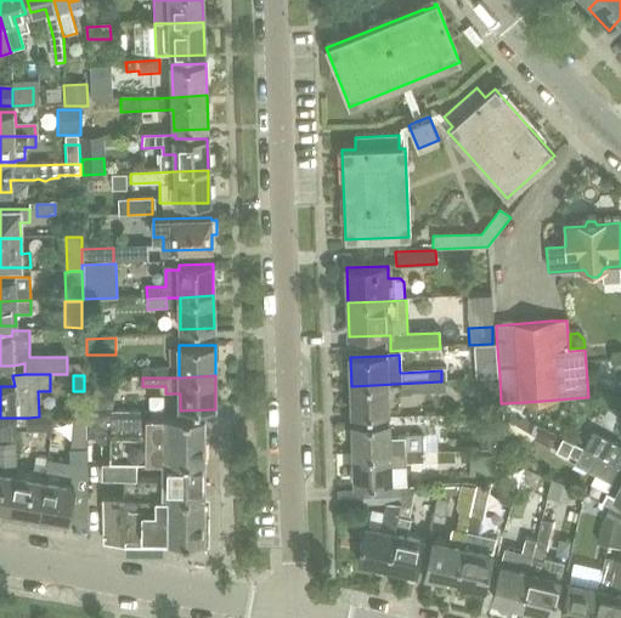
[(444,381),(441,381),(351,386),(353,415),(387,414),(401,414),(400,396),(445,395),(444,381)]
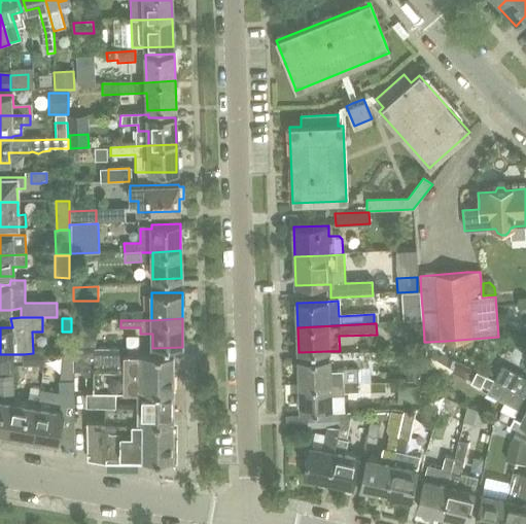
[(91,335),(73,335),(73,348),(91,347),(91,335)]
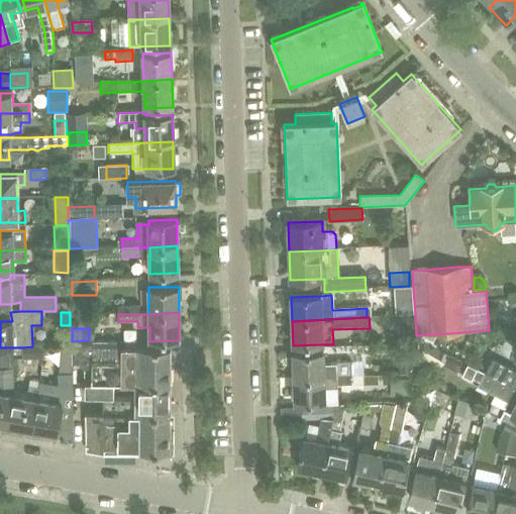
[(431,345),(437,334),(419,335),(417,338),(424,342),(431,345)]
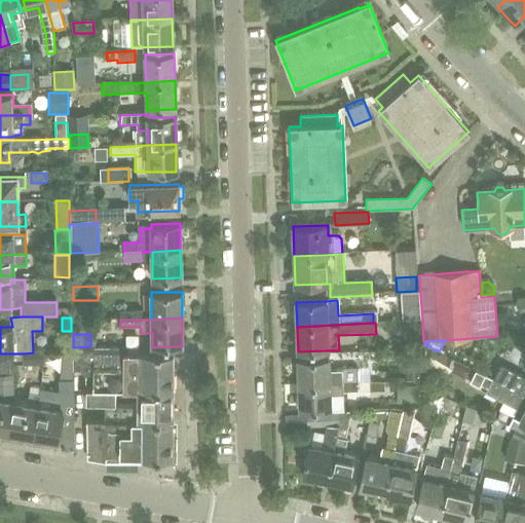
[(439,351),(432,348),(424,362),(449,373),(455,361),(439,351)]
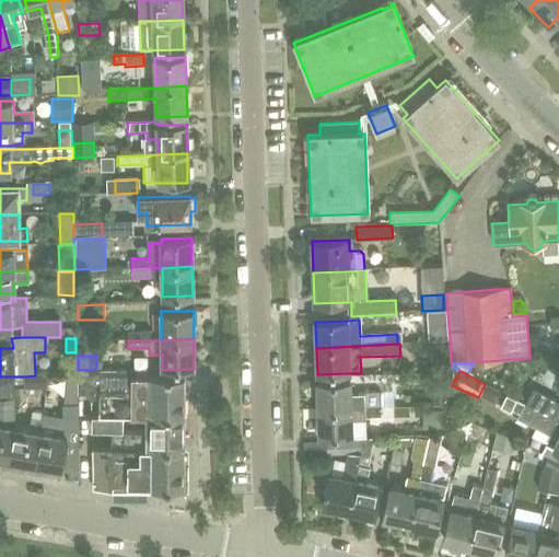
[(524,404),(539,412),(558,421),(558,372),(550,387),(558,392),(558,404),(531,390),(524,404)]
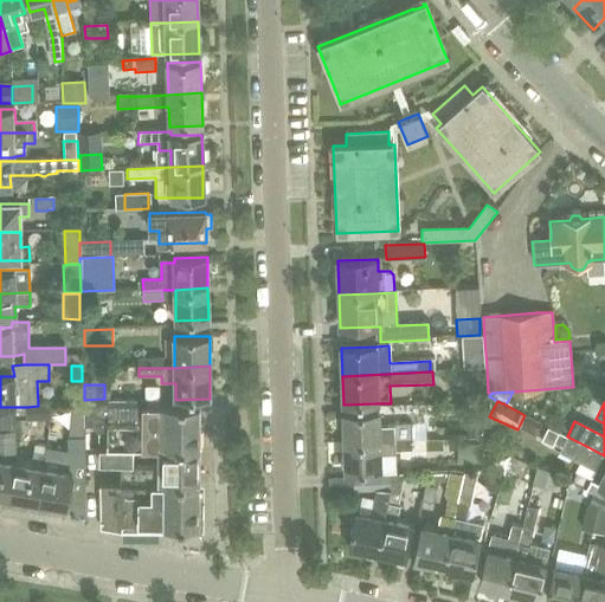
[(199,451),(199,408),(143,408),(142,405),(84,405),(84,428),(97,428),(97,450),(98,450),(133,451),(158,451),(199,451)]
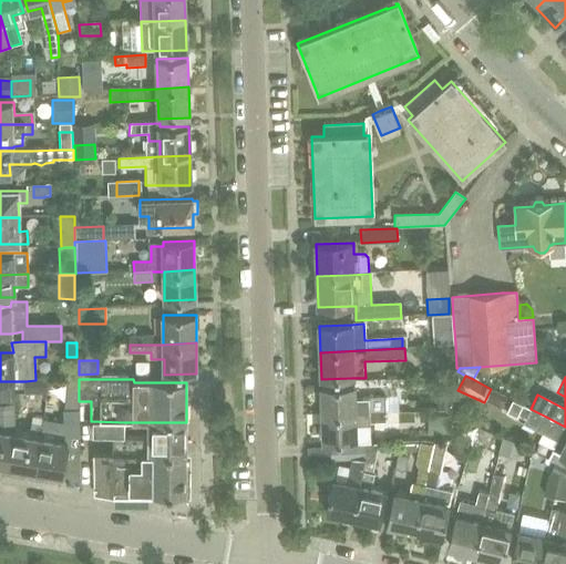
[(26,381),(26,393),(47,393),(48,380),(35,380),(26,381)]
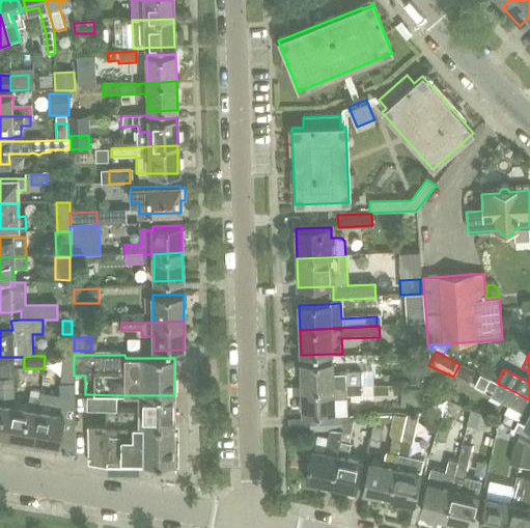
[(334,362),(330,362),(301,363),(303,390),(370,386),(373,386),(372,374),(334,377),(334,362)]
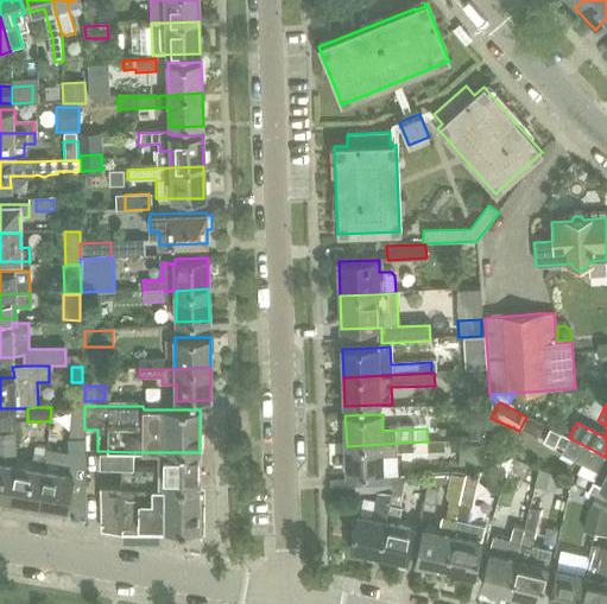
[(0,498),(10,501),(16,466),(16,419),(0,419),(0,498)]
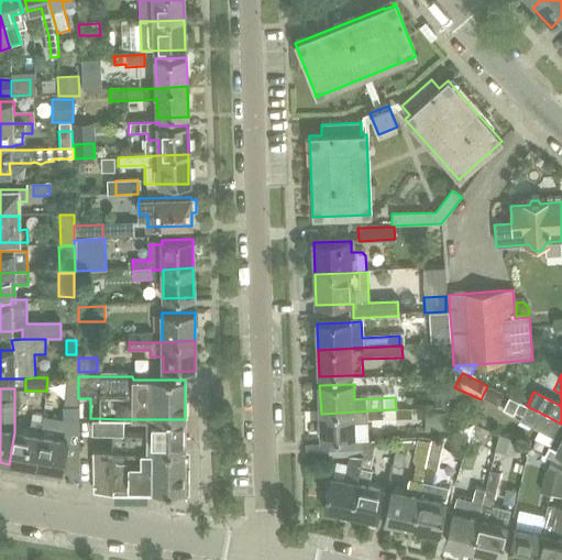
[(561,424),(542,414),(527,406),(519,421),(557,441),(552,450),(549,448),(543,456),(551,460),(561,465),(561,424)]
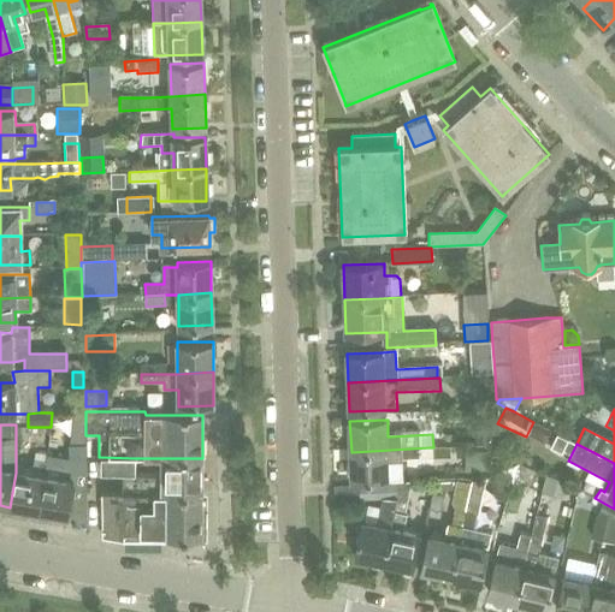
[(48,456),(46,469),(39,512),(67,517),(71,493),(87,493),(87,446),(67,446),(67,459),(48,456)]
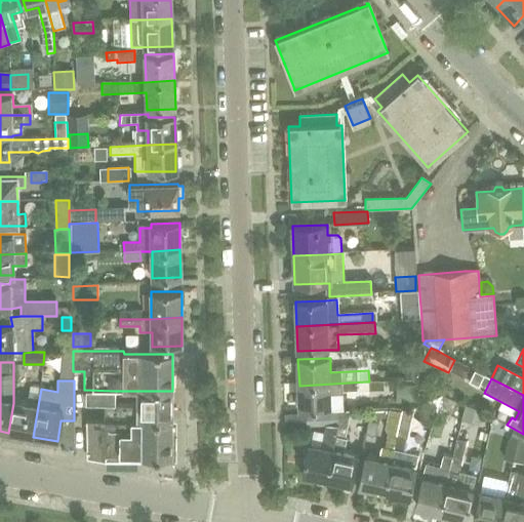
[(367,393),(366,382),(299,386),(300,410),(332,409),(331,395),(367,393)]
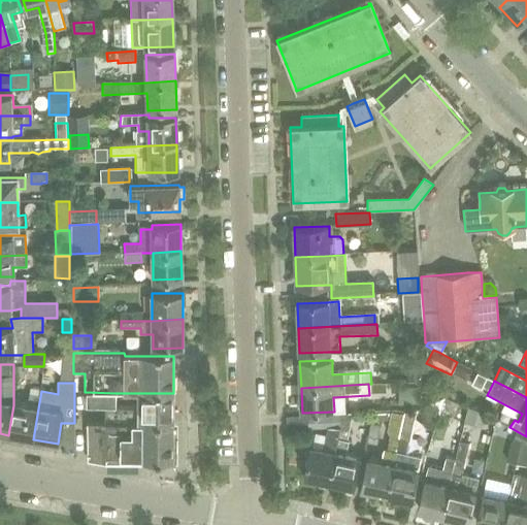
[(420,388),(404,388),(404,405),(420,405),(420,388)]
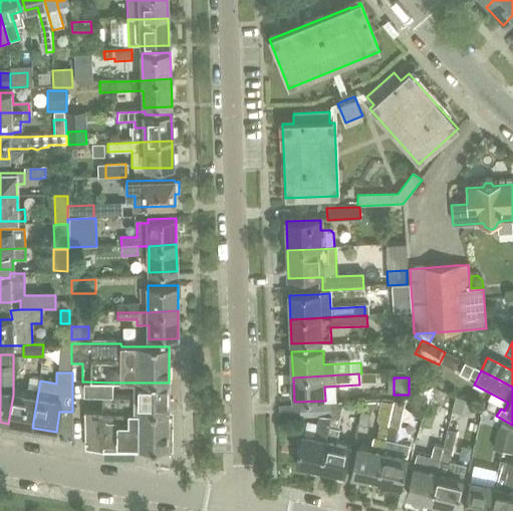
[(26,397),(13,395),(8,424),(32,428),(38,392),(40,380),(29,378),(26,397)]
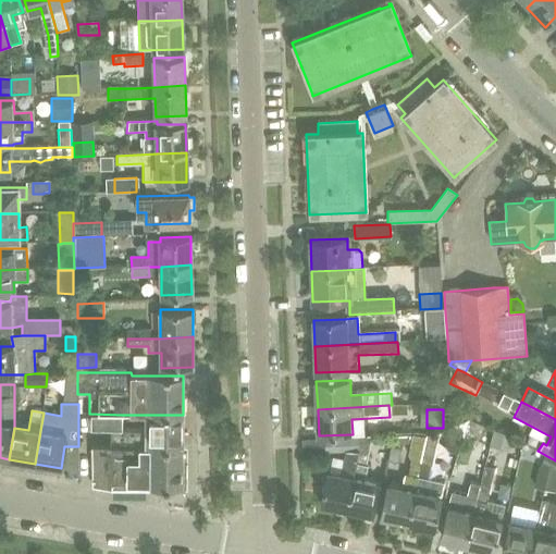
[(122,432),(122,415),(90,414),(90,429),(112,429),(113,446),(183,446),(183,415),(145,415),(144,432),(122,432)]
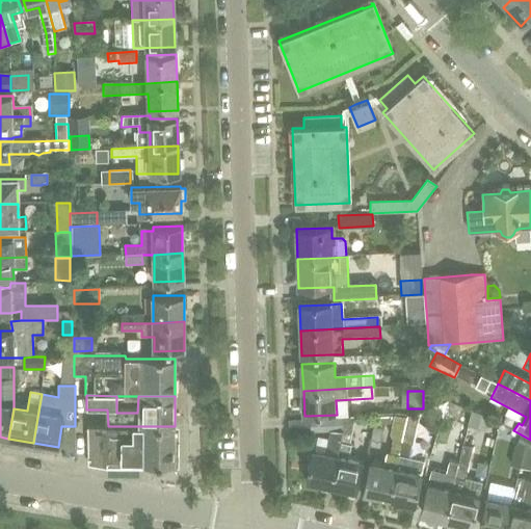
[(487,418),(471,413),(466,426),(483,431),(487,418)]
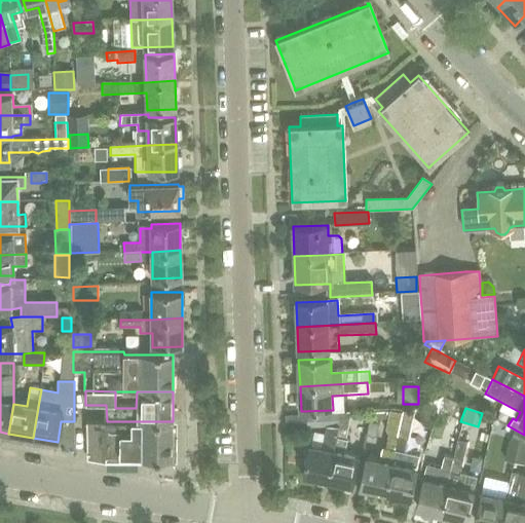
[(391,426),(400,428),(403,414),(388,411),(387,420),(391,426)]
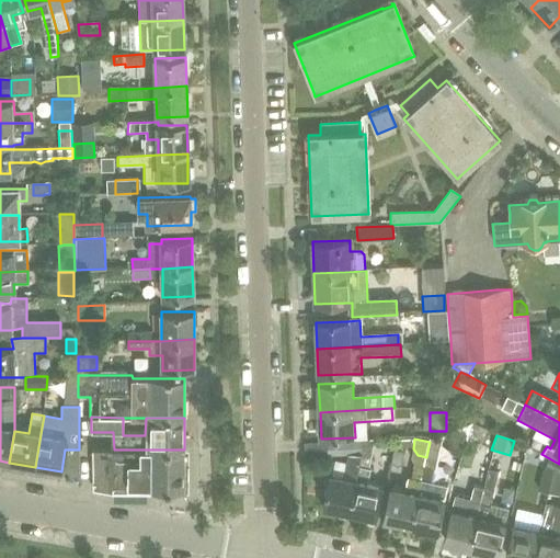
[(365,441),(355,481),(349,512),(375,519),(381,488),(366,485),(369,469),(368,469),(374,440),(365,441)]
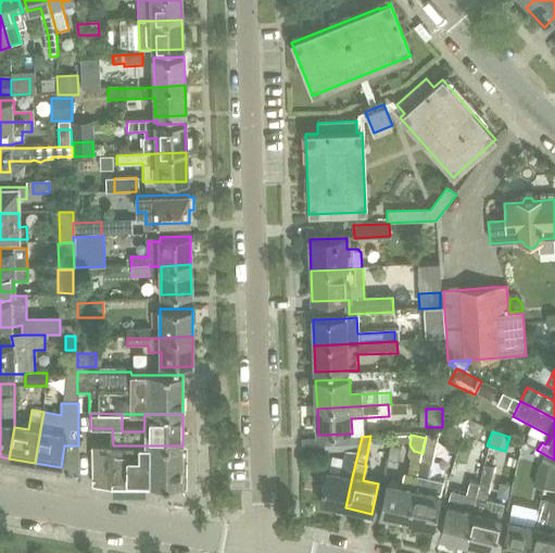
[(319,502),(345,507),(352,477),(362,437),(325,439),(325,454),(349,452),(343,476),(326,472),(319,502)]
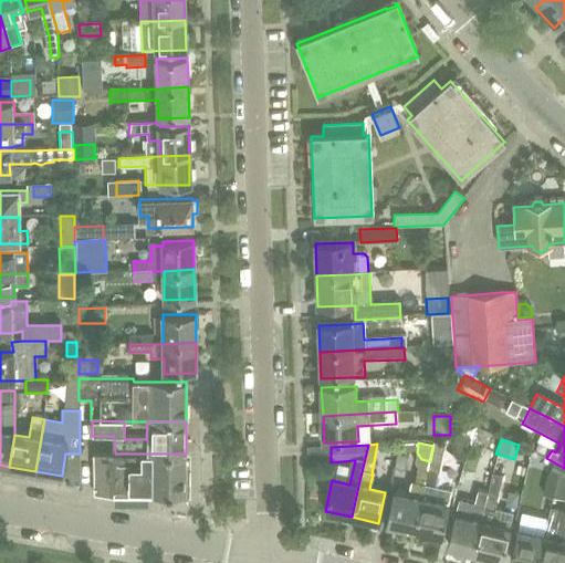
[(186,496),(186,454),(115,454),(95,454),(95,496),(115,499),(171,500),(171,494),(186,496)]
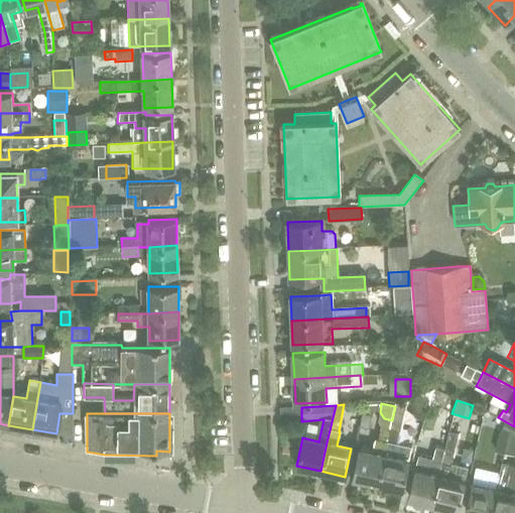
[(514,426),(505,421),(499,432),(508,438),(504,455),(514,458),(514,453),(514,426)]
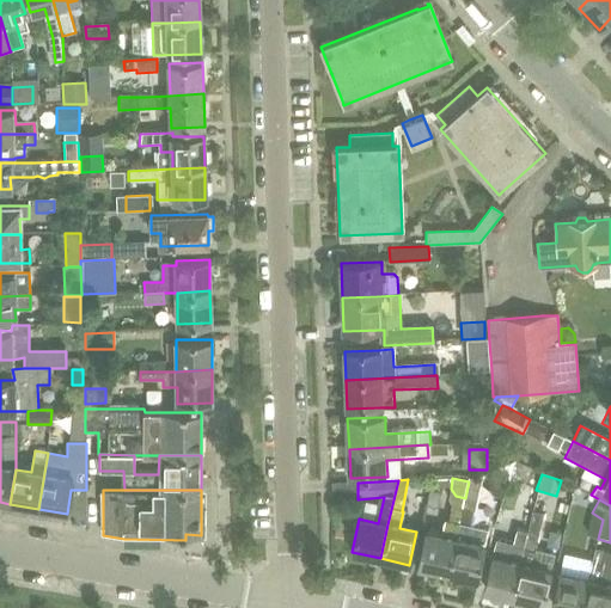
[(445,519),(441,536),(426,533),(419,566),(448,573),(463,508),(451,507),(448,520),(445,519)]
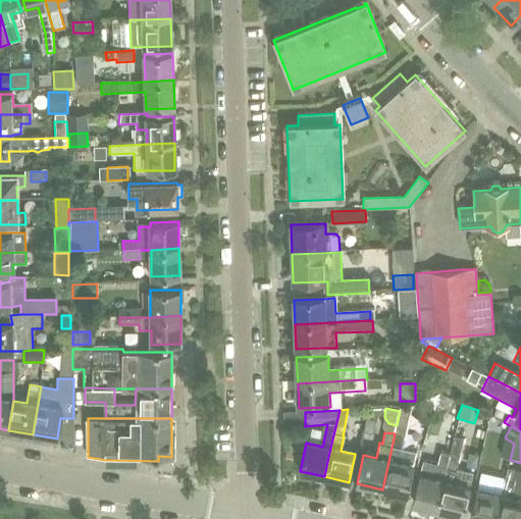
[(416,451),(412,450),(401,448),(404,435),(395,433),(382,489),(407,495),(416,451)]
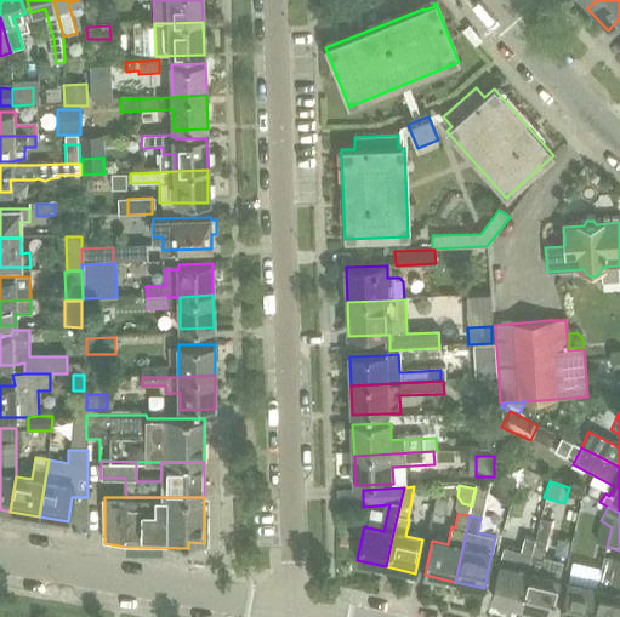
[(540,519),(534,544),(532,556),(529,567),(521,605),(553,613),(561,578),(542,573),(546,560),(542,559),(551,521),(540,519)]
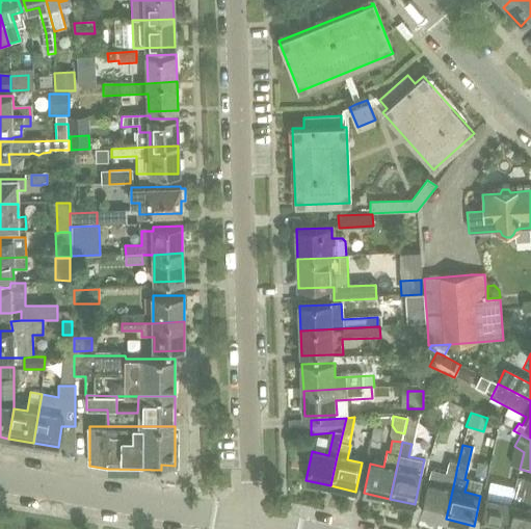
[(508,466),(520,469),(524,452),(514,446),(508,466)]
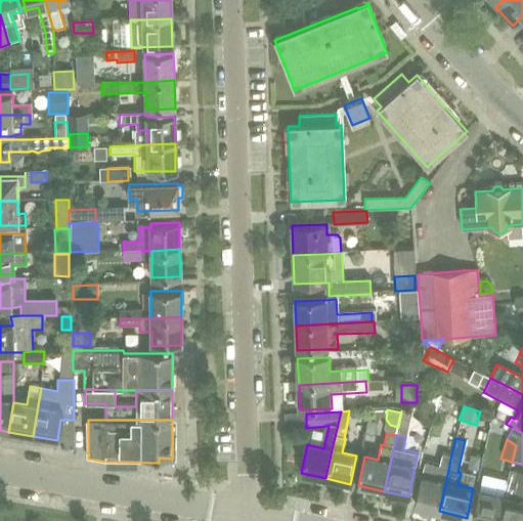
[(510,471),(505,496),(498,520),(522,520),(522,474),(520,473),(510,471)]
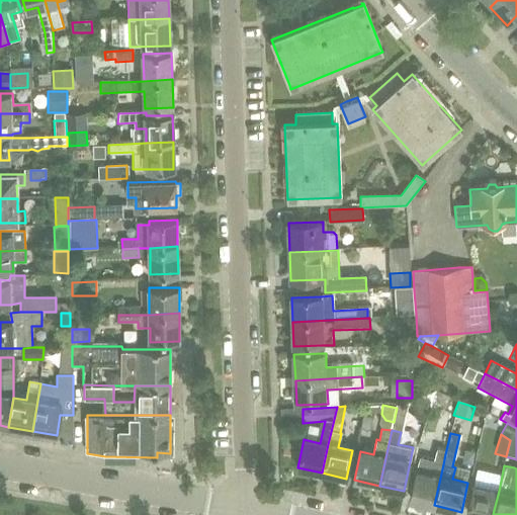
[(434,505),(441,474),(432,471),(432,474),(417,470),(410,500),(434,505)]
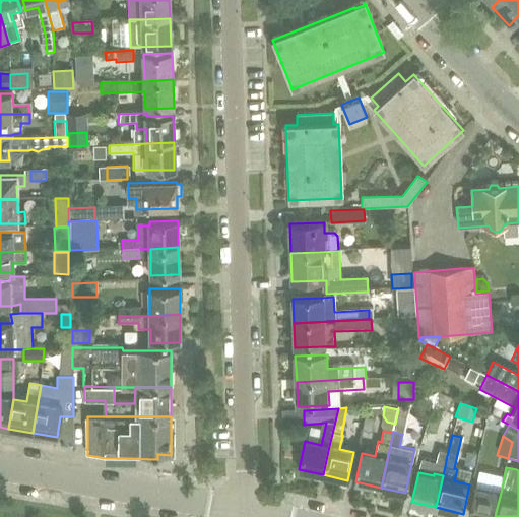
[(470,515),(475,516),(495,516),(501,493),(476,487),(470,515)]
